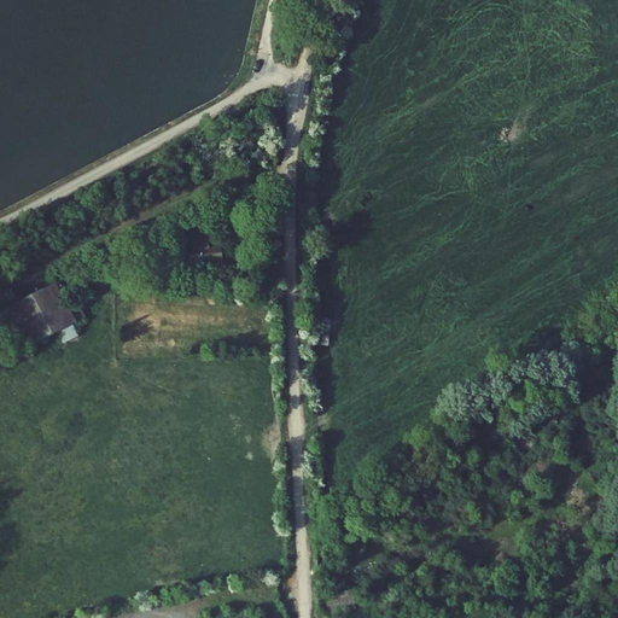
[(202,219),(192,222),(194,228),(204,225),(202,219)]
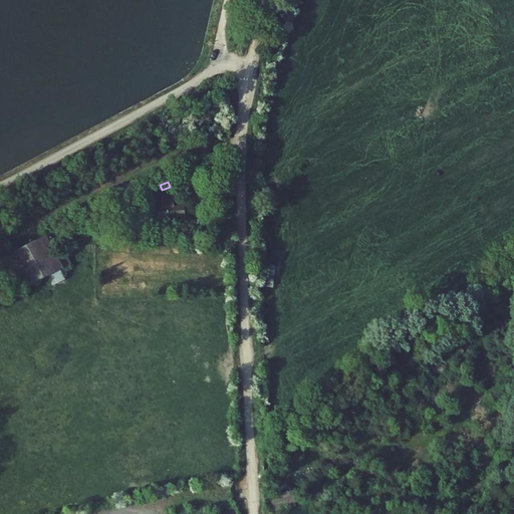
[(177,195),(161,197),(163,216),(184,213),(183,201),(178,201),(177,195)]
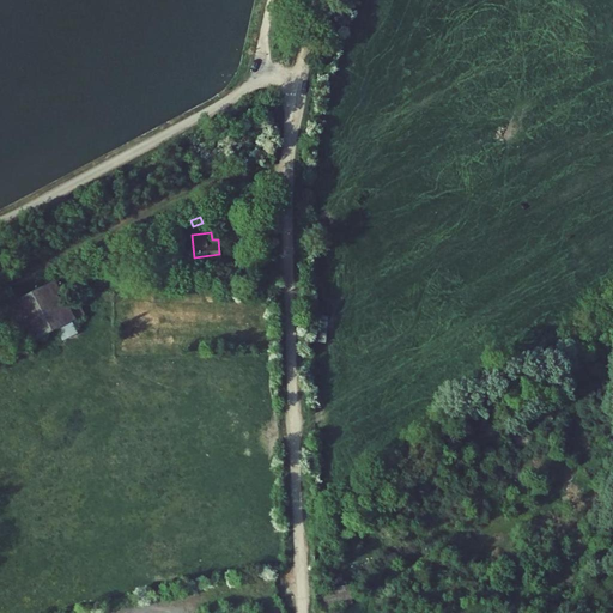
[(129,255),(110,258),(111,271),(131,268),(129,255)]
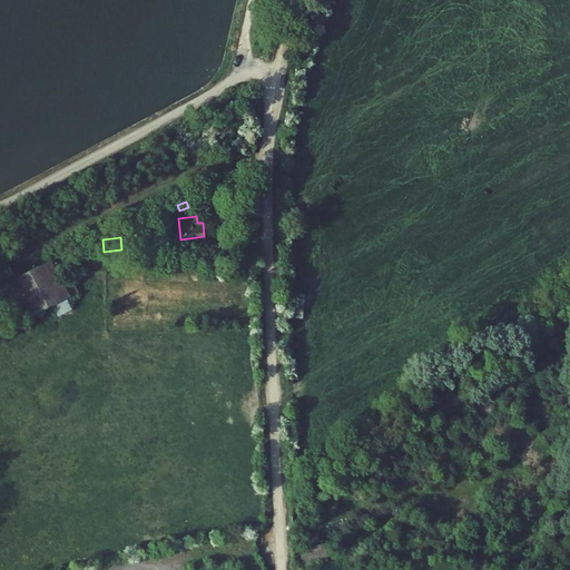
[(49,259),(8,283),(27,317),(69,294),(64,284),(49,259)]
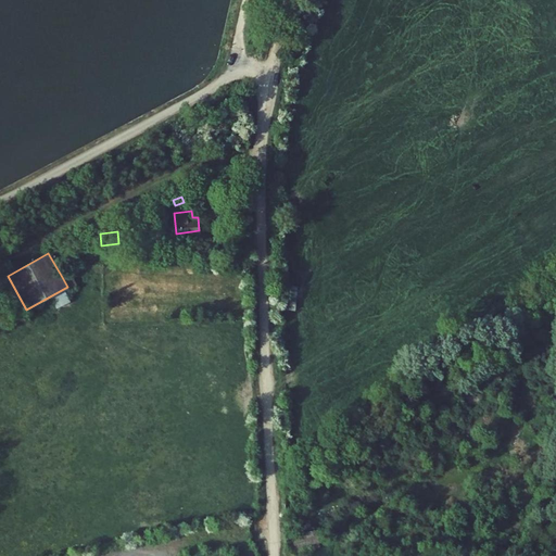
[(70,274),(62,277),(67,287),(74,283),(70,274)]
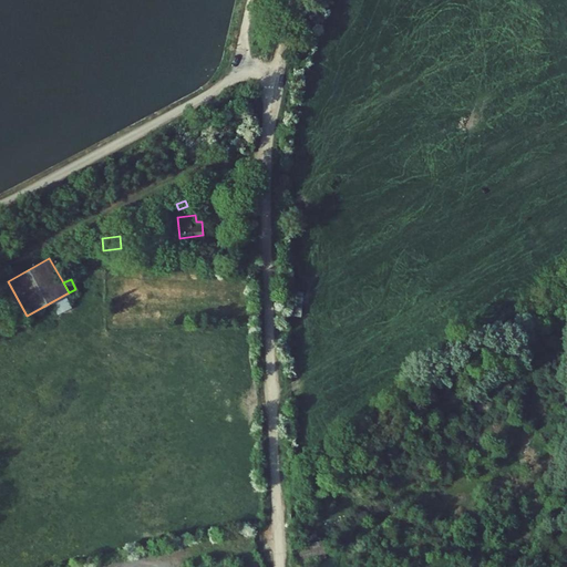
[(55,300),(58,312),(70,309),(68,298),(55,300)]
